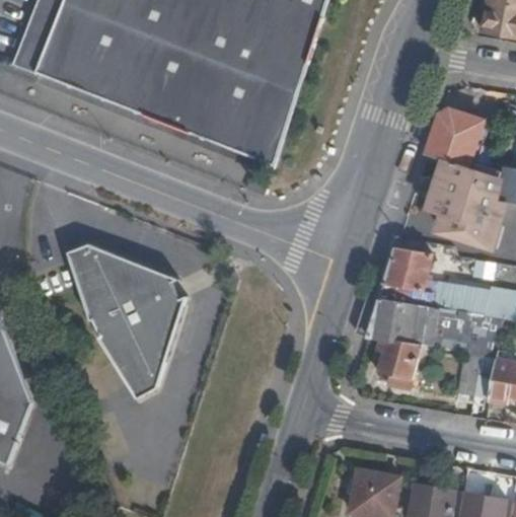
[(62,0),(34,72),(254,157),(247,176),(262,183),(325,0),(62,0)]
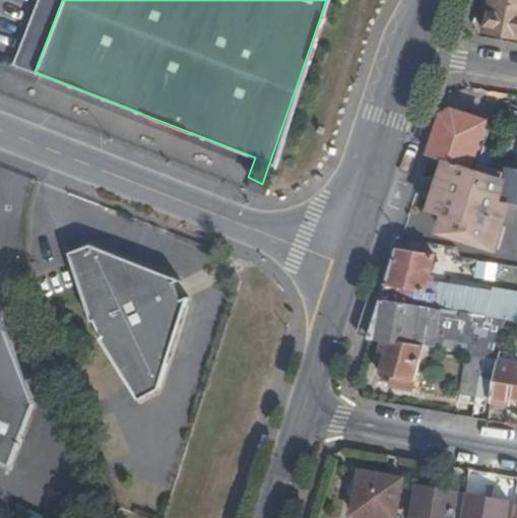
[(488,0),(482,33),(516,38),(516,0),(488,0)]
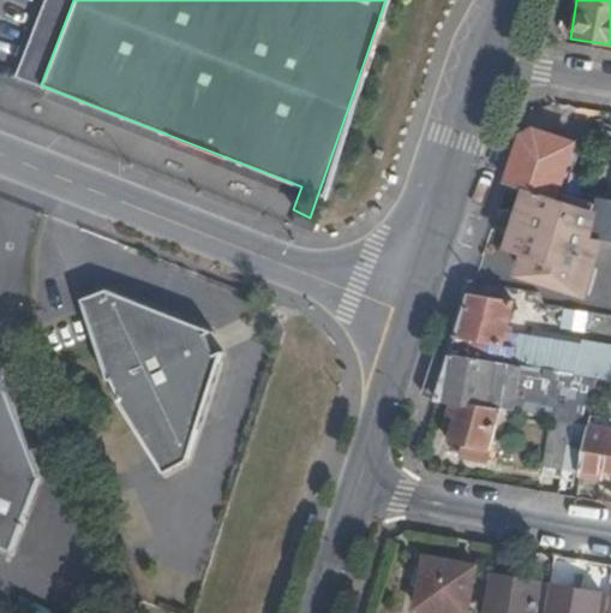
[(533,129),(519,134),(511,156),(504,180),(523,186),(517,209),(504,248),(521,254),(515,275),(576,296),(594,237),(610,239),(610,201),(589,197),(588,207),(563,198),(559,198),(555,196),(571,142),(580,144),(585,129),(553,118),(549,134),(533,129)]
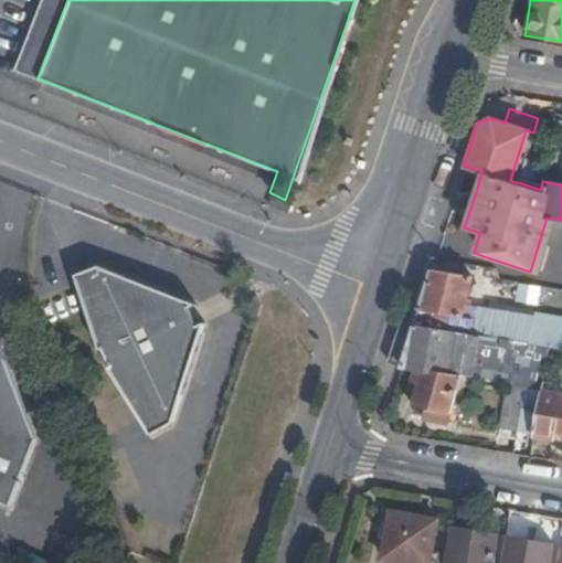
[(522,166),(533,133),(526,130),(510,180),(515,182),(518,182),(522,166)]
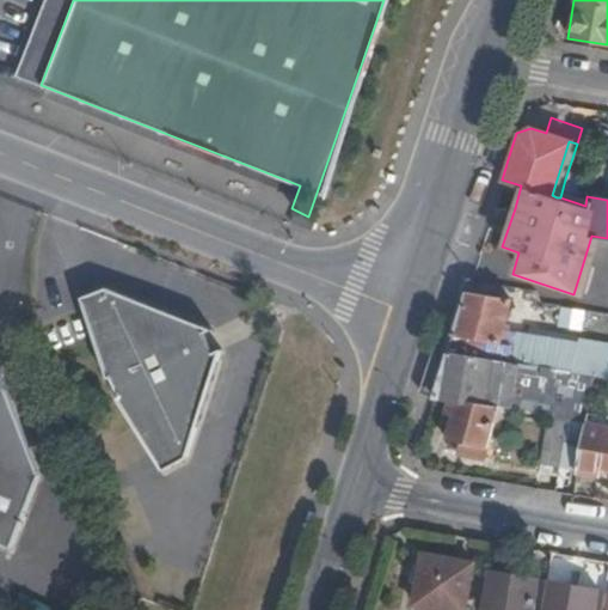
[(209,328),(98,286),(73,298),(105,377),(110,376),(116,394),(112,395),(152,471),(180,459),(216,345),(207,349),(200,333),(209,328)]
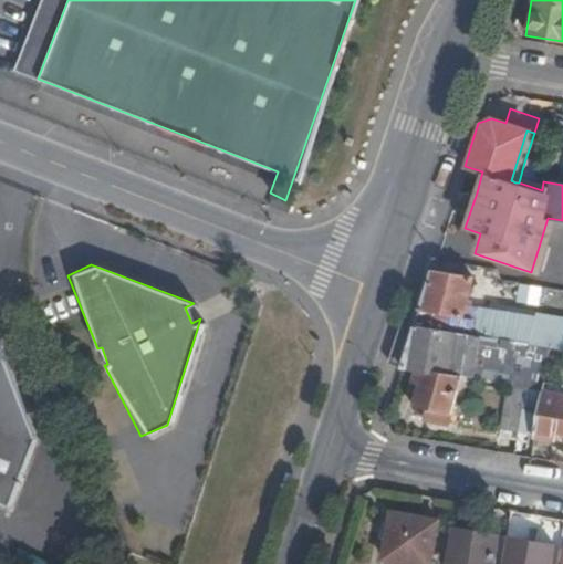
[(470,275),(431,268),(415,314),(413,323),(451,330),(461,332),(489,336),(540,345),(546,347),(546,345),(548,345),(550,334),(553,320),(531,315),(462,303),(470,275)]
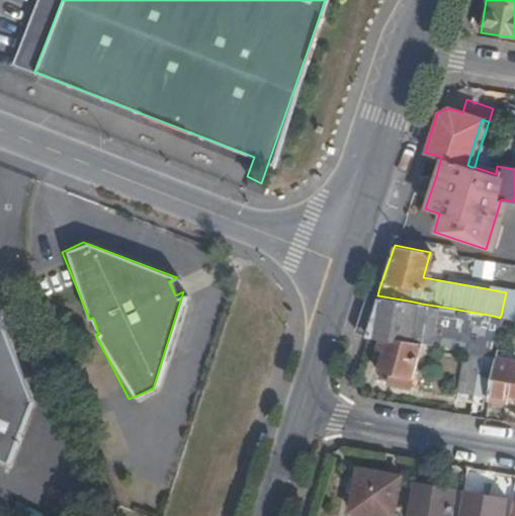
[(413,304),(376,297),(369,321),(365,333),(377,335),(407,340),(409,325),(415,326),(416,319),(411,318),(413,304)]
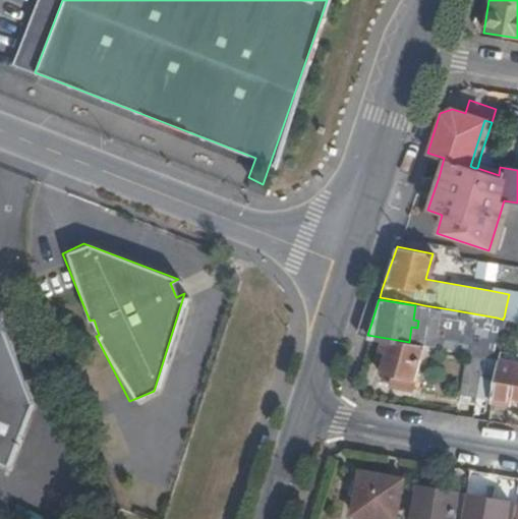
[(502,321),(484,318),(480,341),(497,344),(502,321)]
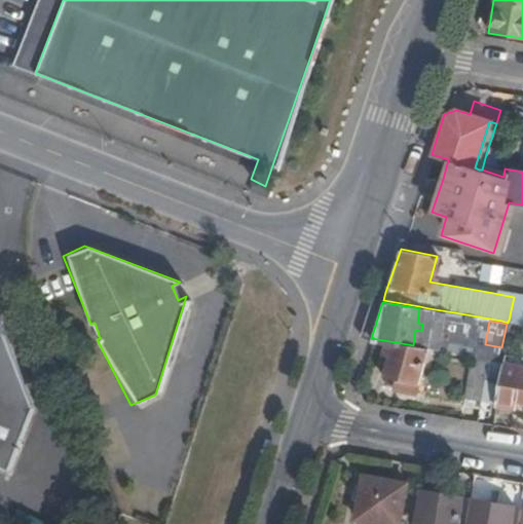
[(0,469),(2,470),(29,408),(0,334),(0,469)]
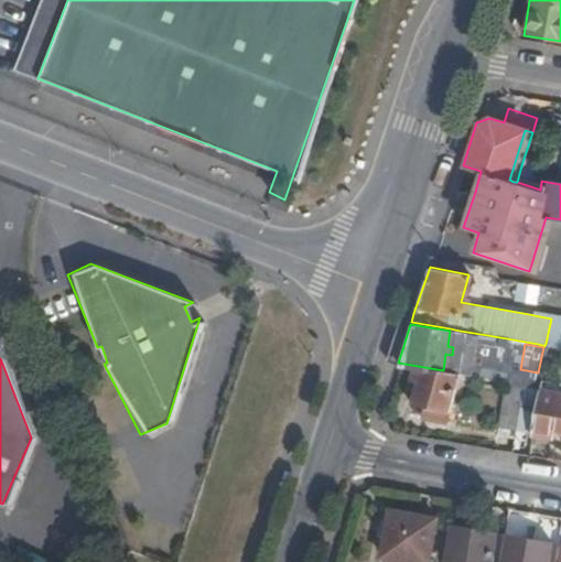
[(459,374),(443,370),(411,365),(409,376),(416,379),(410,400),(421,403),(419,417),(444,422),(459,374)]
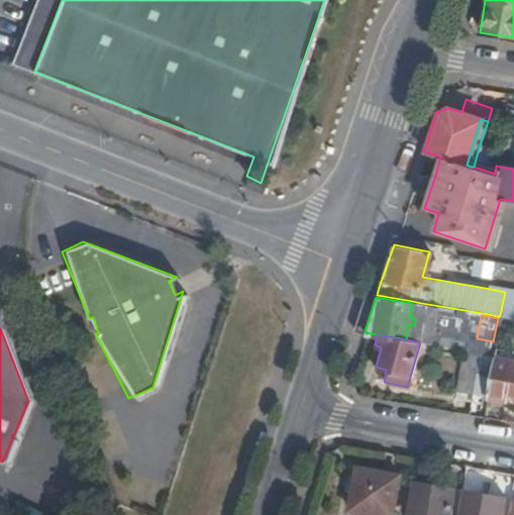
[(471,392),(478,352),(463,349),(455,389),(471,392)]
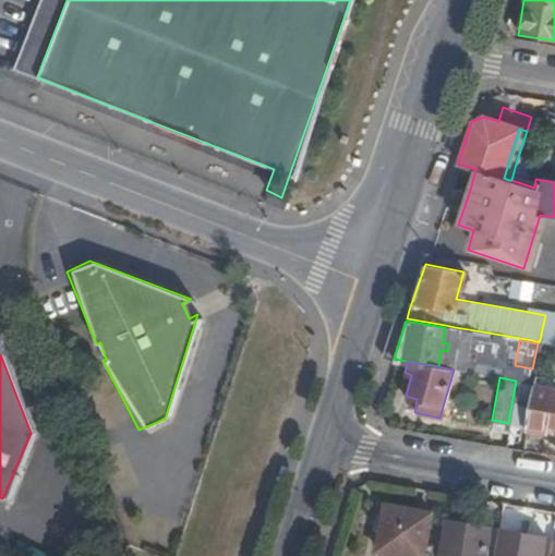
[(528,407),(532,384),(516,381),(508,423),(510,423),(525,426),(528,407)]
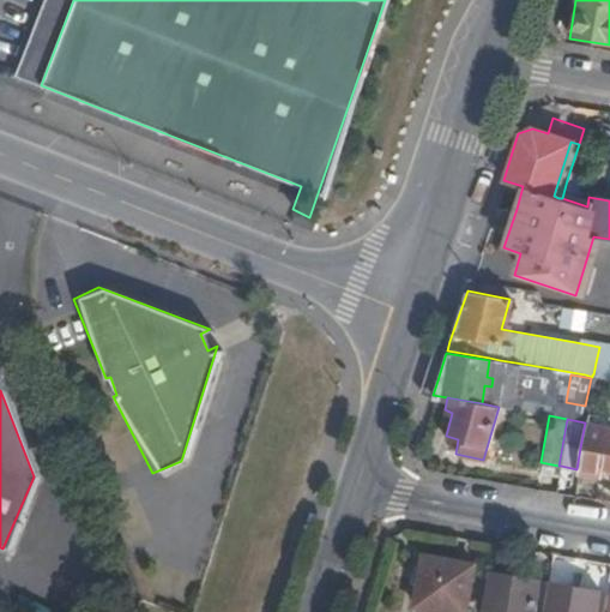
[(609,427),(589,424),(585,423),(580,448),(577,469),(577,472),(599,475),(601,468),(609,468),(609,427)]
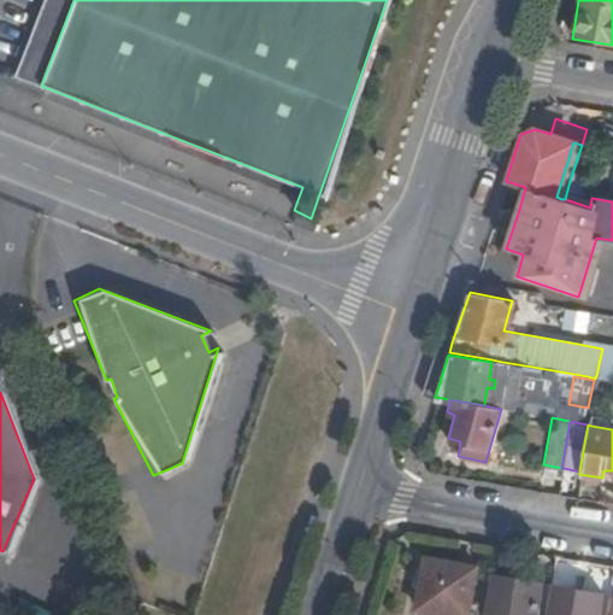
[(547,552),(537,551),(531,581),(548,585),(549,584),(554,554),(547,552)]
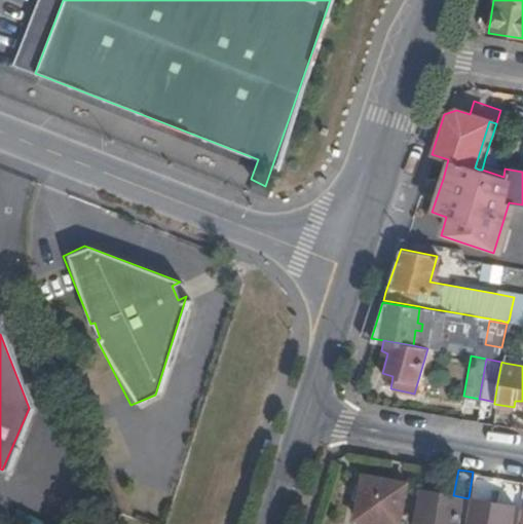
[(406,482),(363,474),(355,516),(399,523),(406,482)]
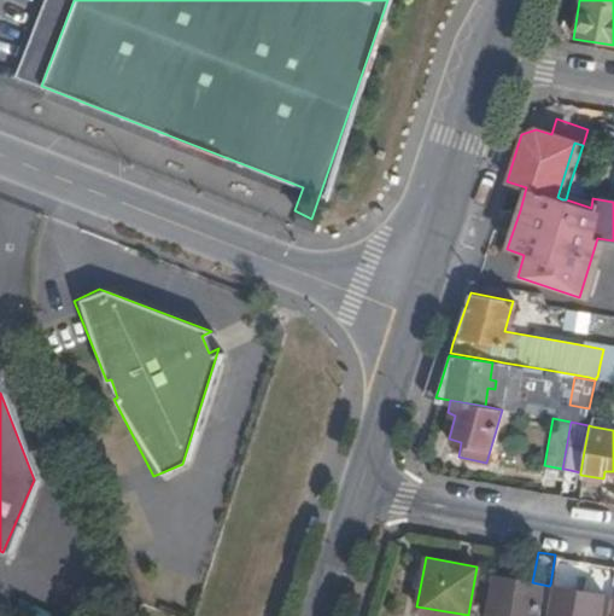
[(549,586),(532,582),(513,579),(514,574),(493,570),(485,615),(543,615),(544,615),(549,586)]
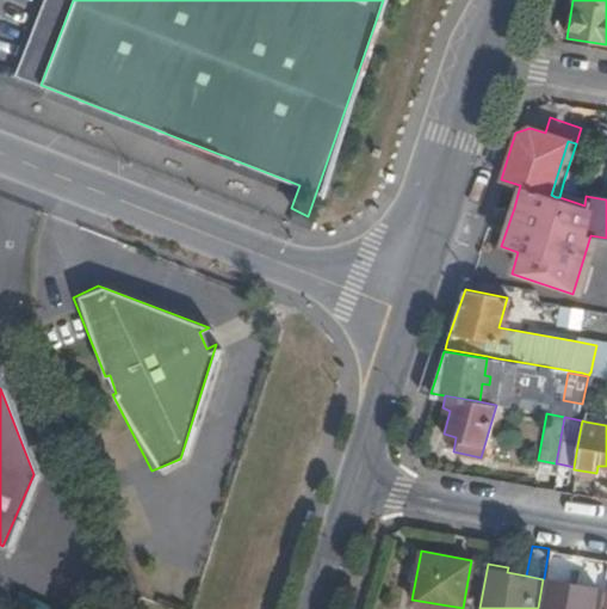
[(544,578),(543,579),(538,608),(537,608),(590,608),(594,588),(544,578)]
